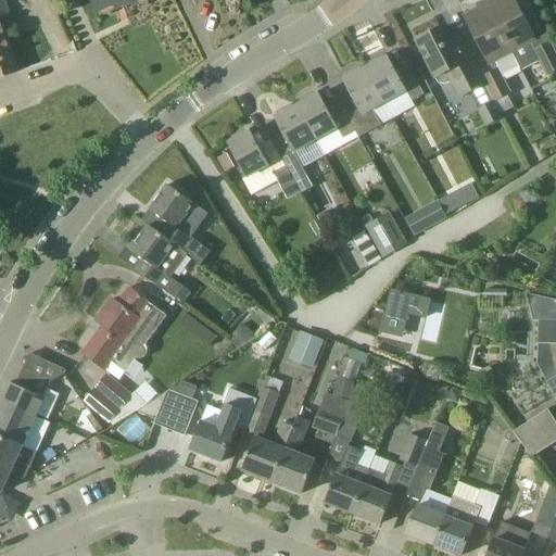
[(0,0),(0,79),(19,73),(8,38),(2,40),(0,32),(0,17),(10,15),(4,0),(0,0)]
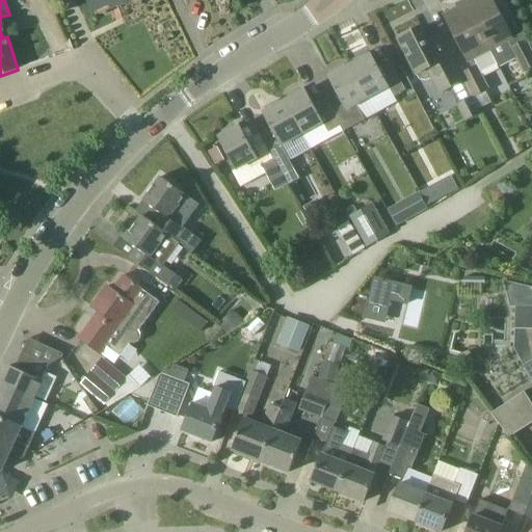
[(128,0),(86,0),(92,11),(115,1),(117,5),(128,0)]
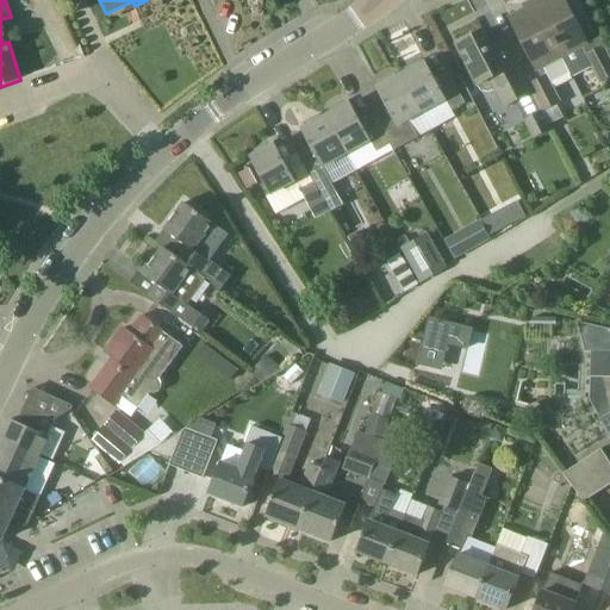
[(565,0),(547,0),(536,6),(542,17),(558,48),(564,58),(572,75),(591,66),(599,83),(609,78),(609,55),(601,37),(589,44),(565,0)]
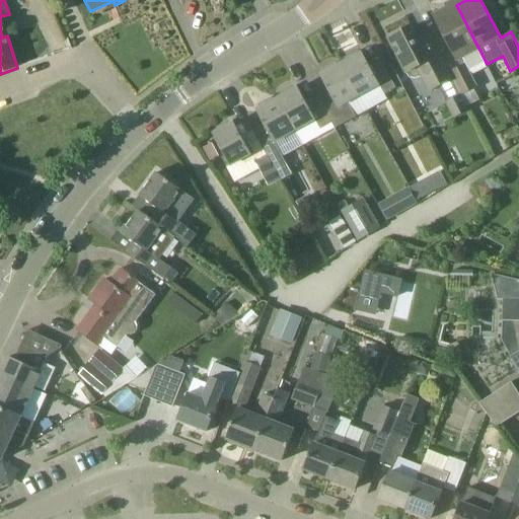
[(487,64),(479,50),(474,41),(461,14),(456,5),(435,16),(461,68),(450,73),(453,80),(462,96),(478,88),(470,72),(487,64)]
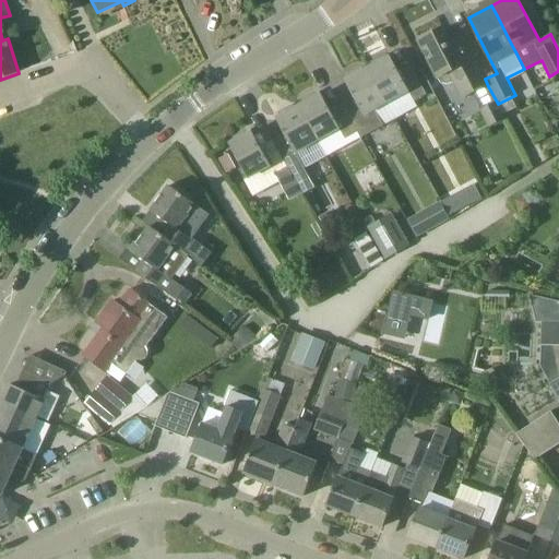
[(454,83),(463,98),(488,86),(485,79),(465,40),(453,46),(444,30),(419,43),(441,83),(449,85),(454,83)]
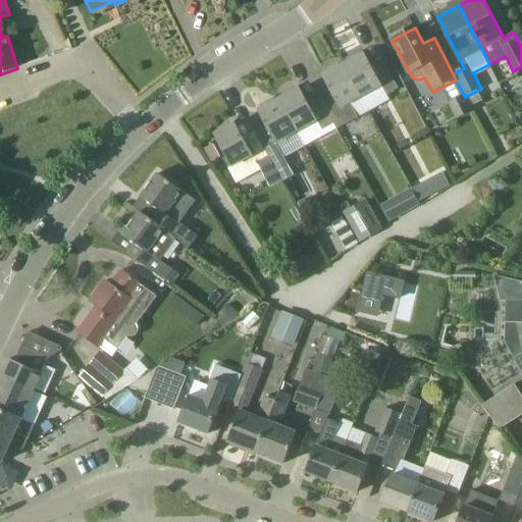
[(344,65),(362,97),(382,86),(387,96),(399,89),(387,67),(376,73),(365,53),(361,56),(360,54),(349,59),(350,61),(344,65)]
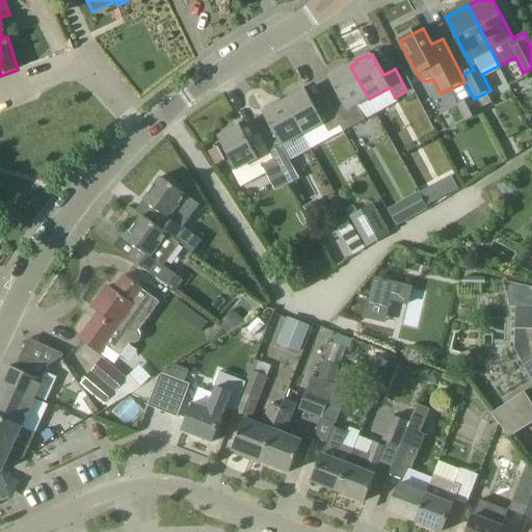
[(369,99),(350,67),(345,70),(344,67),(333,73),(334,75),(329,78),(340,98),(328,104),(341,127),(344,132),(366,121),(357,105),(369,99)]
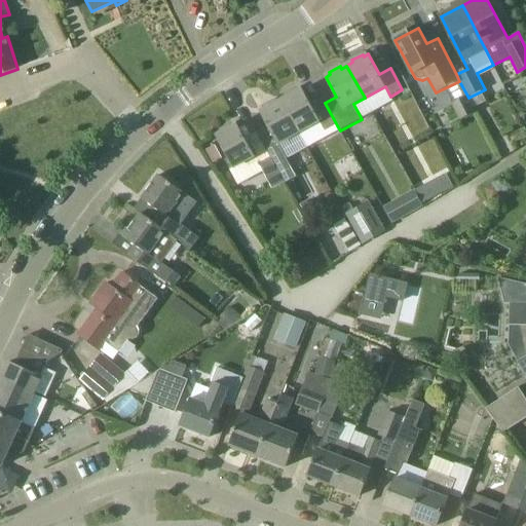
[(337,125),(325,103),(313,109),(303,89),(298,91),(297,89),(287,96),(288,98),(282,101),(299,134),(321,122),(326,132),(337,125)]
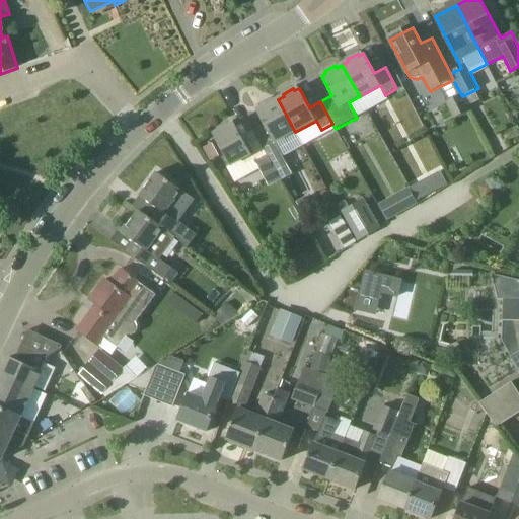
[(469,110),(462,96),(447,104),(454,118),(469,110)]
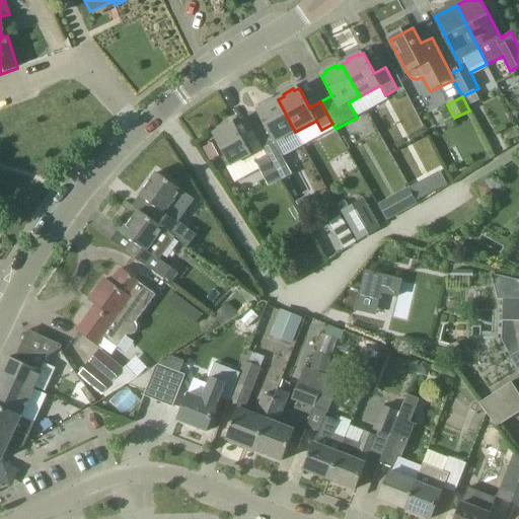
[(295,132),(278,99),(273,102),(271,100),(261,106),(262,108),(257,110),(268,131),(256,137),(269,158),(275,170),(287,164),(275,143),(295,132)]
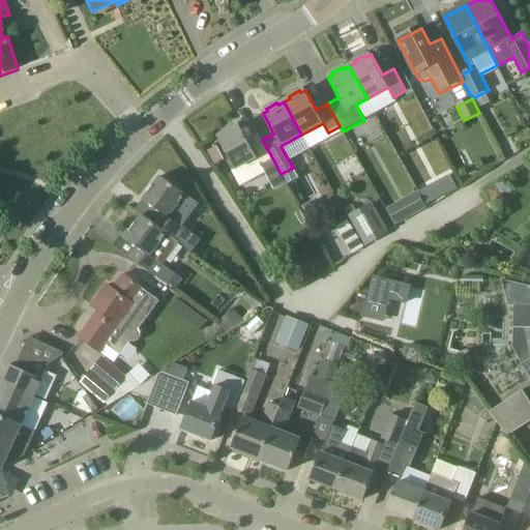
[(274,162),(262,140),(251,145),(240,125),(235,128),(234,125),(224,131),(225,134),(218,138),(236,170),(257,158),(262,168),(274,162)]
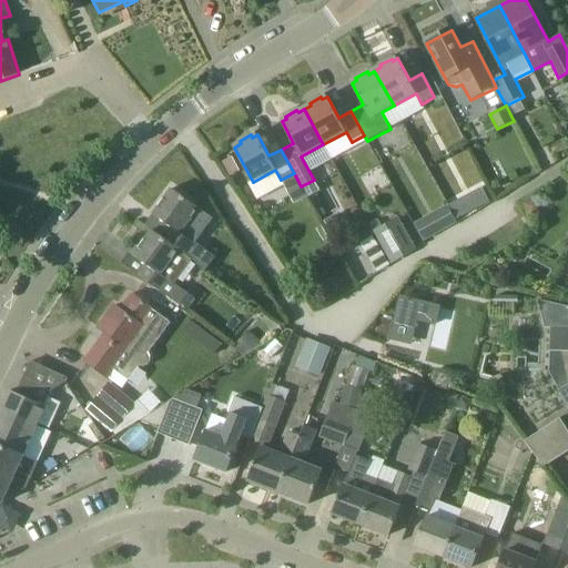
[(232,158),(223,163),(230,176),(240,171),(232,158)]
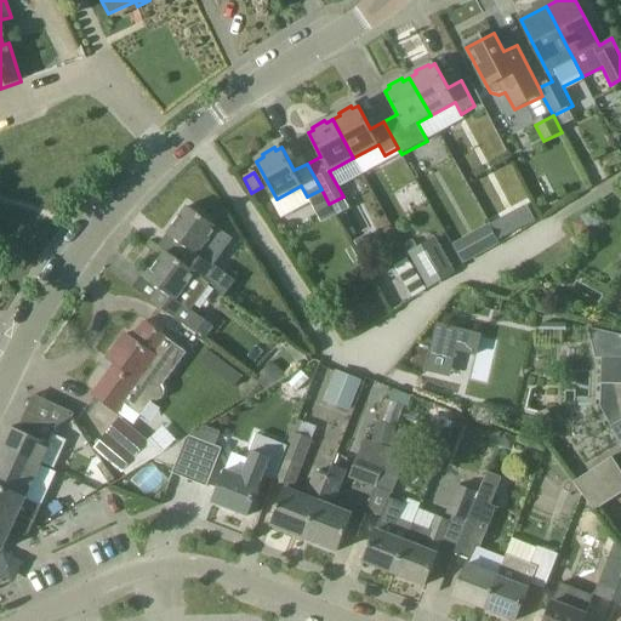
[(535,221),(527,206),(513,214),(522,228),(535,221)]
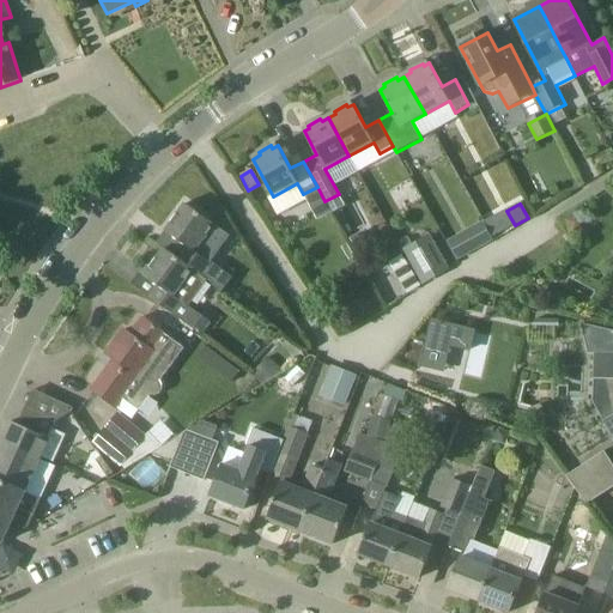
[(188,248),(178,259),(202,277),(211,265),(206,260),(226,234),(186,205),(167,232),(188,248)]
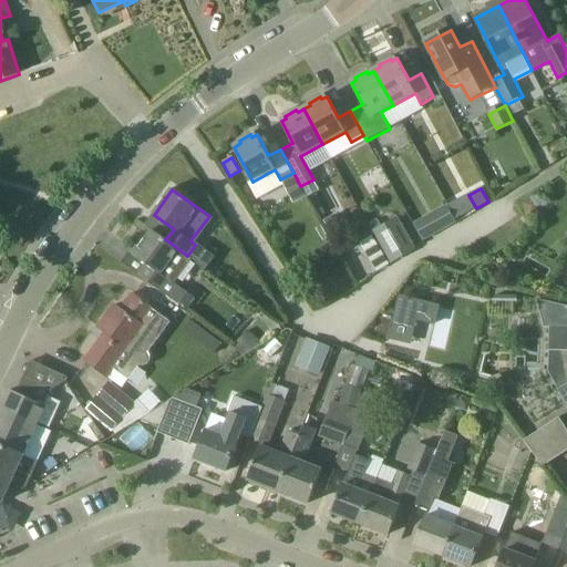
[(528,216),(542,208),(534,195),(521,203),(528,216)]
